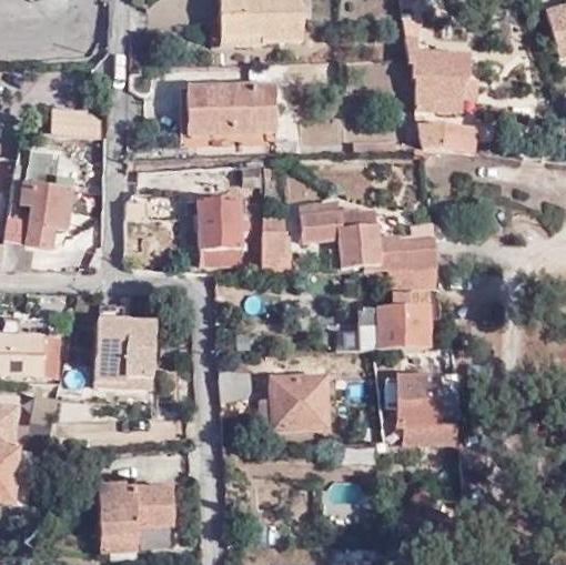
[(302,41),(300,0),(219,0),(220,37),(262,36),(262,42),(302,41)]
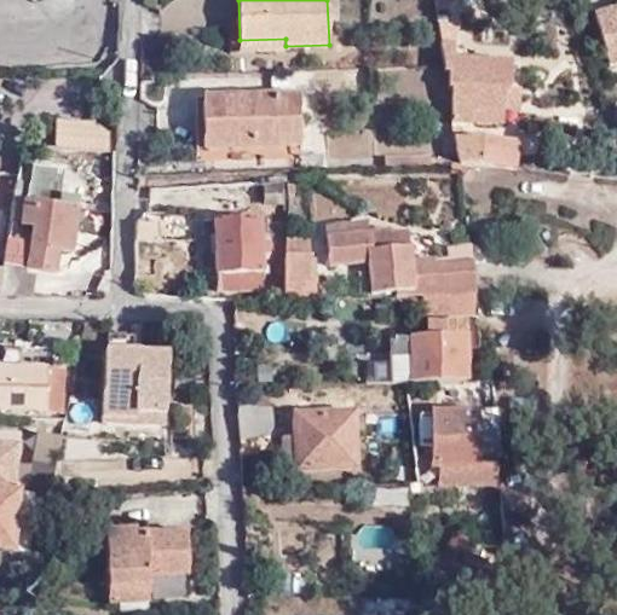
[(616,3),(599,9),(615,58),(616,57),(616,3)]
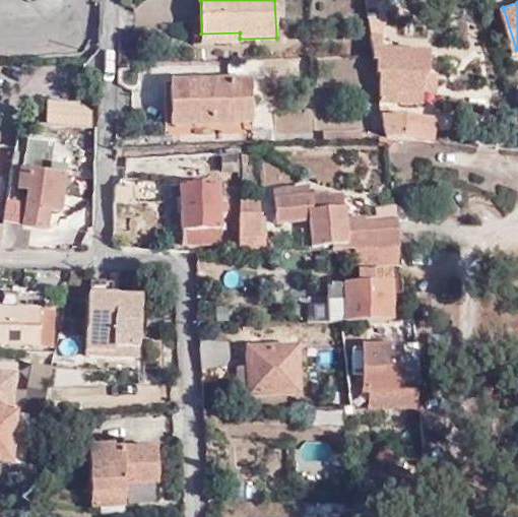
[(370,12),(372,35),(379,35),(381,47),(385,47),(385,34),(387,34),(387,18),(377,18),(377,11),(370,12)]
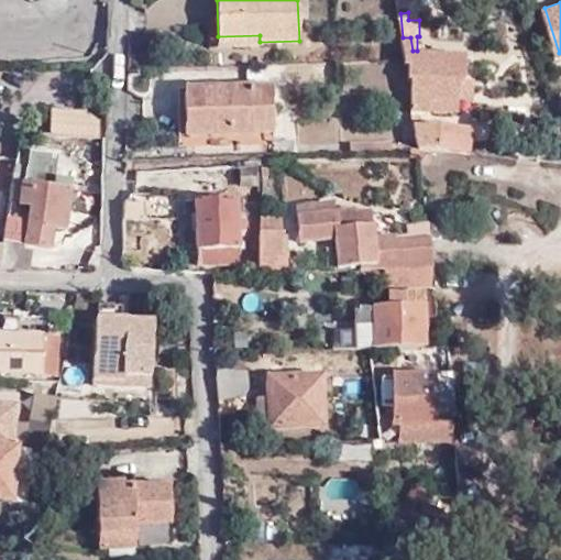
[(260,42),(260,35),(218,36),(218,46),(260,44),(260,42)]
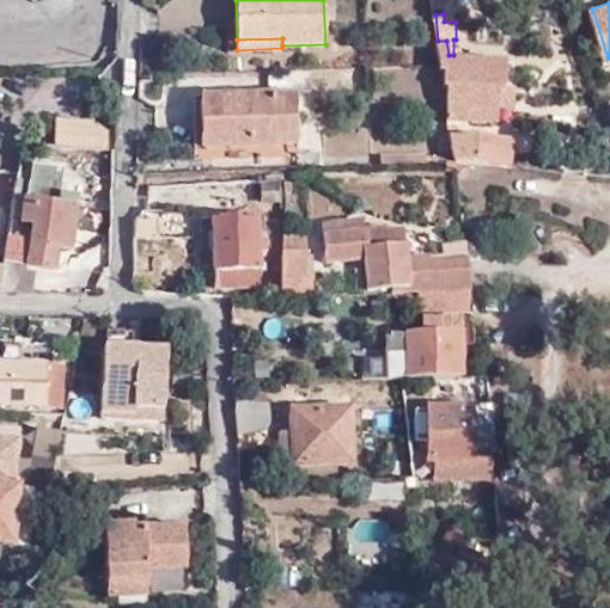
[(445,85),(449,117),(468,117),(468,105),(500,104),(500,75),(508,75),(506,55),(453,55),(449,55),(446,41),(438,41),(441,69),(444,69),(444,85),(445,85)]
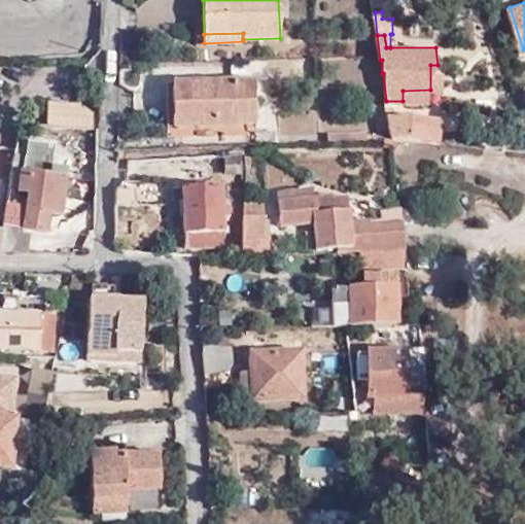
[(403,103),(440,100),(442,100),(440,65),(438,65),(430,65),(430,90),(403,91),(403,101),(403,103)]
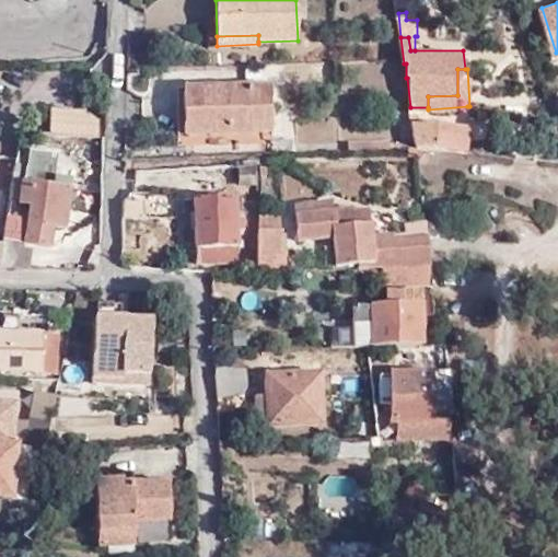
[(272,81),(195,84),(195,94),(184,94),(184,130),(274,126),(272,81)]
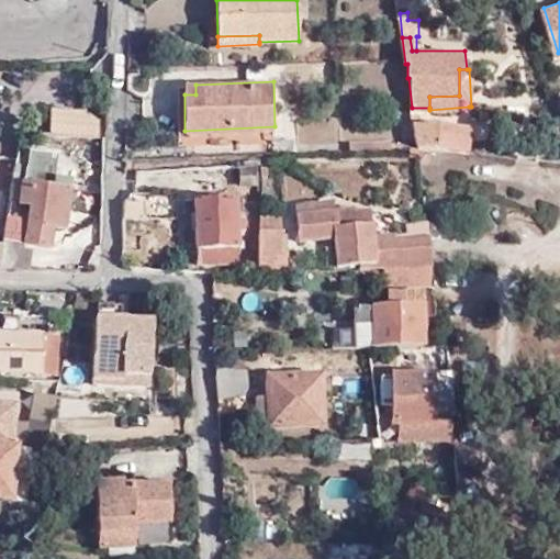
[(196,94),(196,85),(185,86),(185,94),(196,94)]
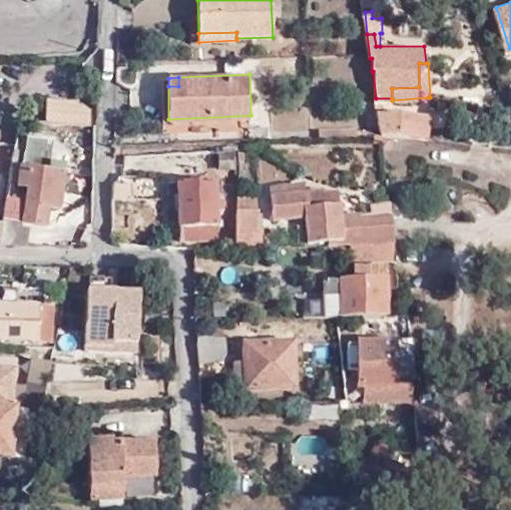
[(377,112),(383,134),(430,137),(429,114),(404,111),(377,112)]
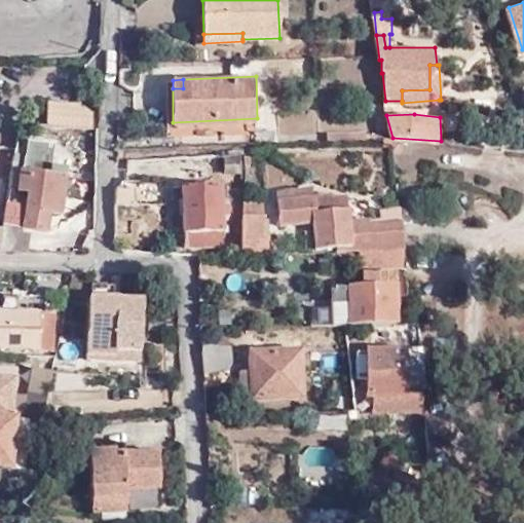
[(67,173),(12,165),(6,201),(26,204),(23,226),(47,229),(50,208),(62,210),(67,173)]
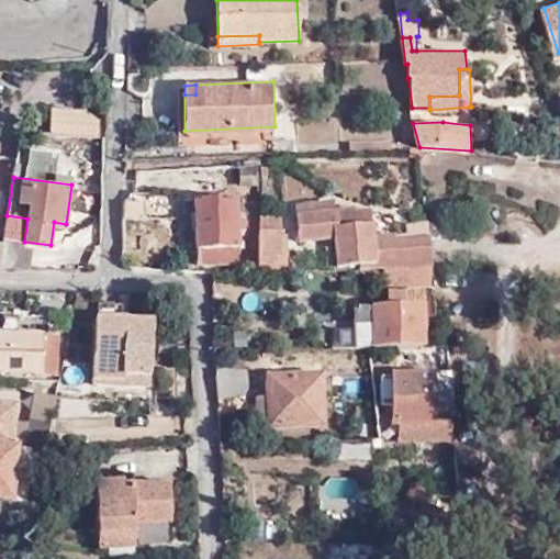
[(194,194),(198,260),(239,257),(235,193),(194,194)]
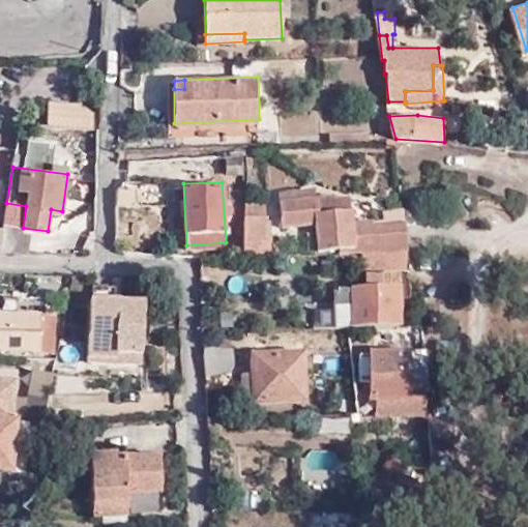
[(314,197),(302,198),(301,189),(277,193),(282,225),(315,222),(318,250),(339,246),(339,251),(348,251),(349,251),(367,250),(408,249),(405,222),(404,221),(373,224),(372,218),(351,221),(348,195),(332,197),(332,195),(314,197)]
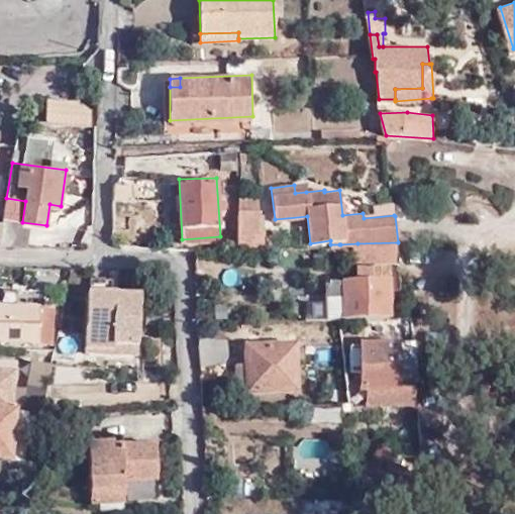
[(237,247),(262,247),(262,229),(258,229),(259,211),(256,211),(256,198),(237,198),(237,205),(237,247)]
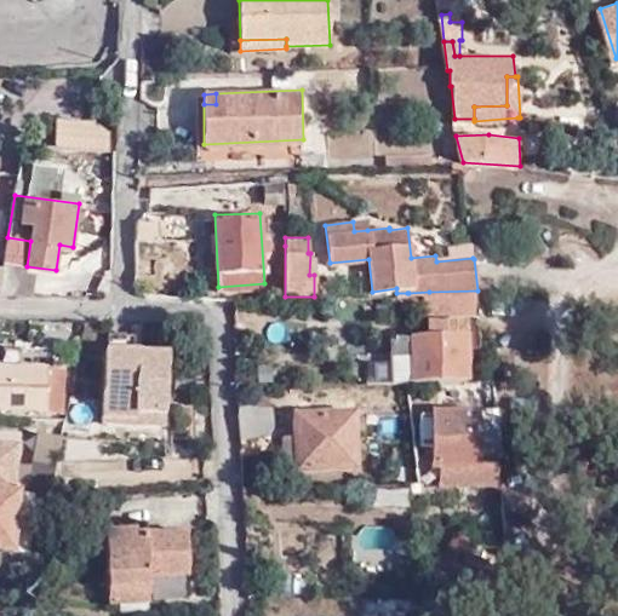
[(4,263),(1,294),(28,292),(30,277),(18,275),(19,266),(4,263)]
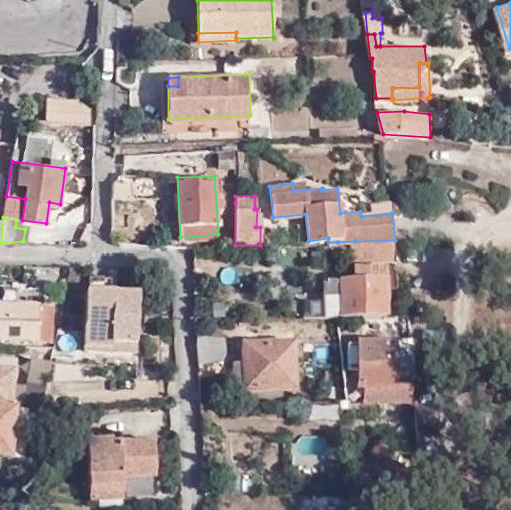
[(395,240),(355,241),(356,262),(398,262),(395,240)]
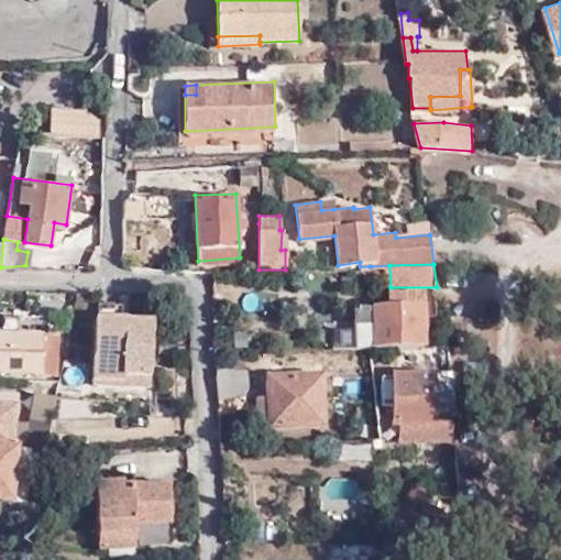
[(355,306),(356,346),(369,346),(426,344),(425,291),(393,291),(393,306),(355,306)]
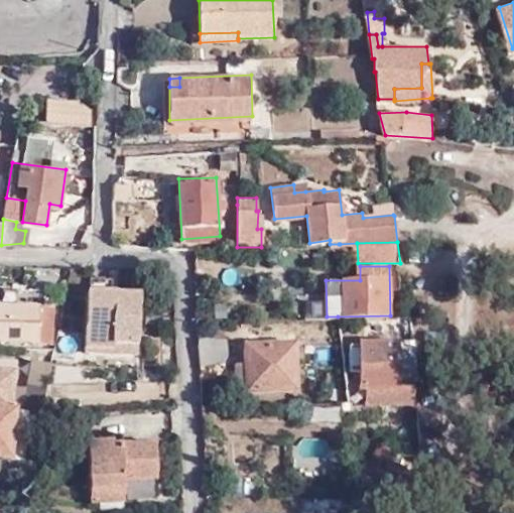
[(117,344),(143,345),(144,295),(117,295),(117,280),(94,279),(95,294),(92,293),(91,348),(117,348),(117,344)]
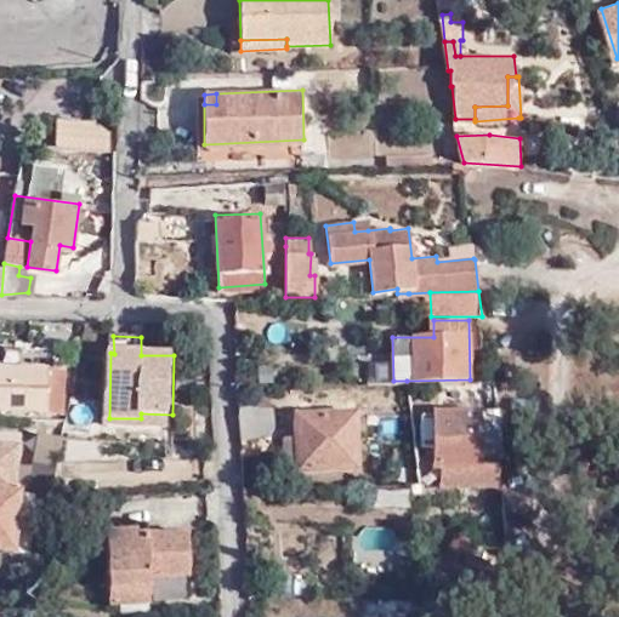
[(0,412),(67,412),(68,412),(68,404),(69,371),(46,370),(0,369),(0,412)]
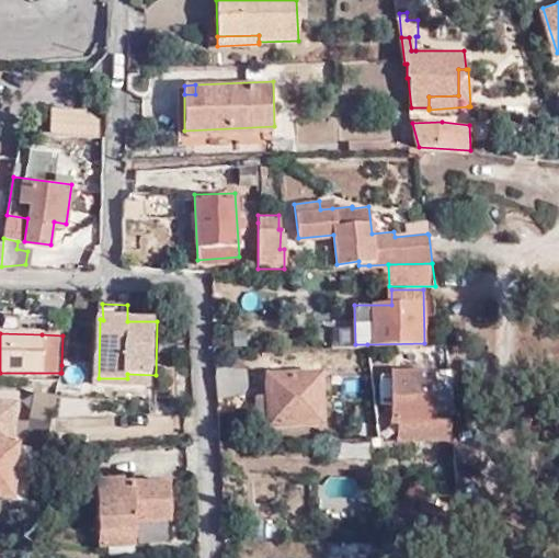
[(252,369),(221,371),(223,399),(253,398),(252,369)]
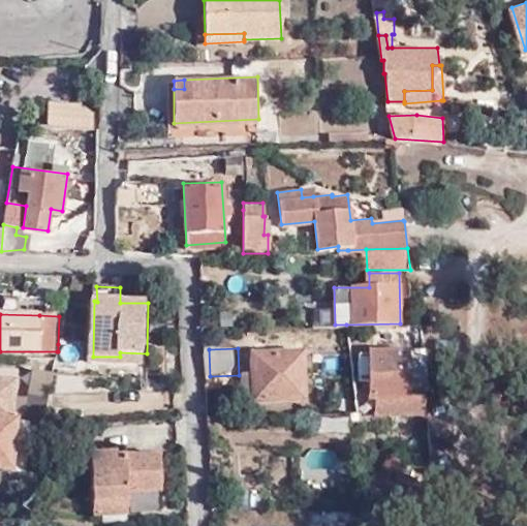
[(427,410),(426,393),(413,393),(410,348),(367,350),(369,398),(376,398),(376,412),(427,410)]
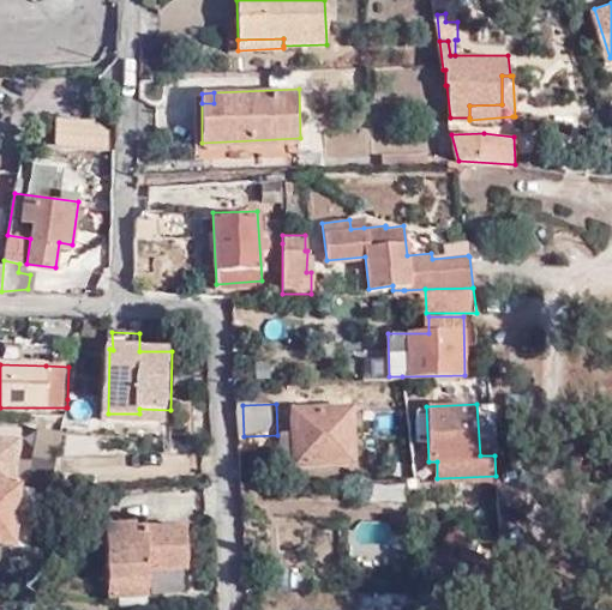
[(169,422),(171,410),(139,409),(139,414),(108,414),(108,420),(169,422)]
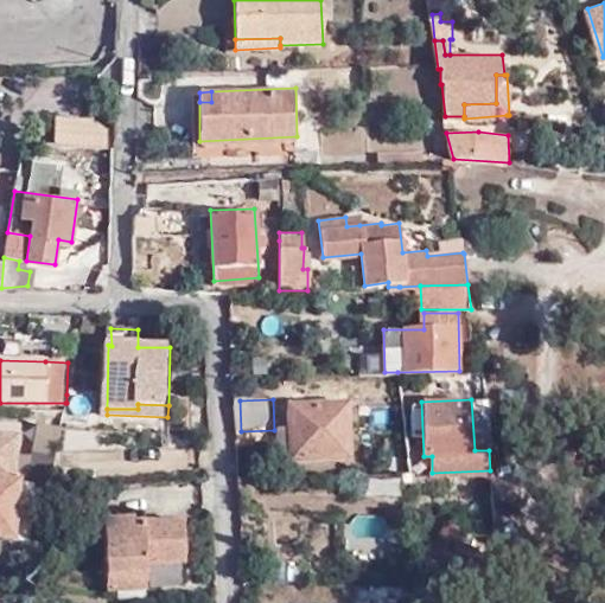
[(294,406),(295,430),(295,456),(295,462),(355,460),(354,406),(294,406)]
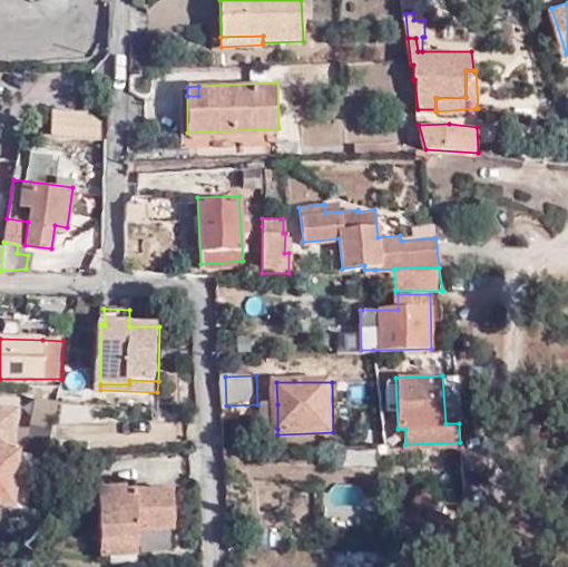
[(277,429),(277,404),(265,404),(265,430),(277,429)]
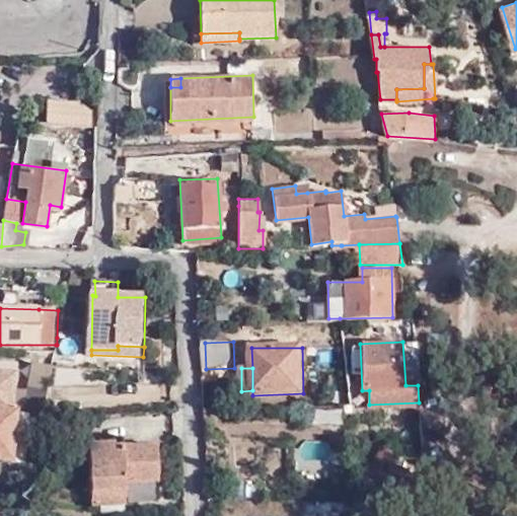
[(0,475),(1,474),(3,461),(12,462),(15,411),(0,409),(0,475)]
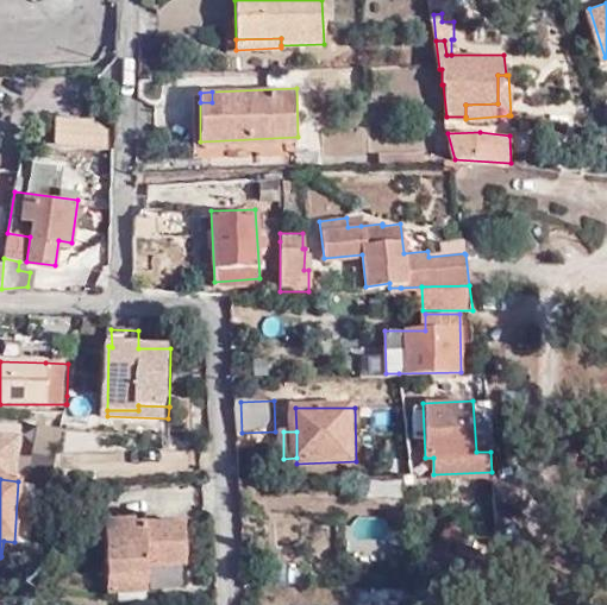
[(14,542),(31,533),(25,483),(18,481),(14,542)]
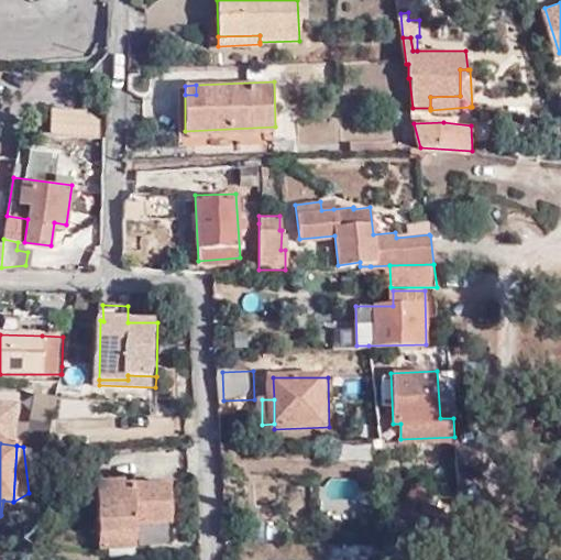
[(23,447),(29,493),(34,449),(23,447)]
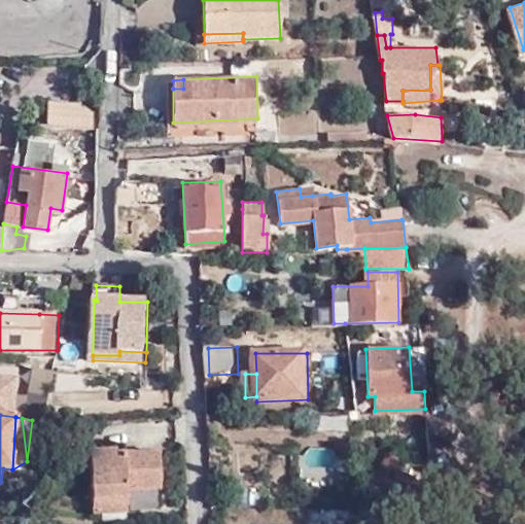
[(89,447),(64,446),(63,452),(88,454),(89,447)]
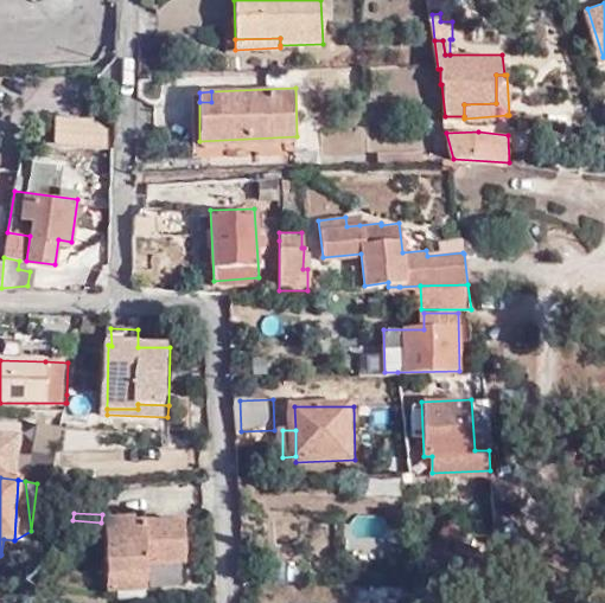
[(135,521),(135,518),(107,520),(110,576),(150,575),(150,564),(150,555),(161,555),(161,563),(188,563),(186,519),(135,521)]
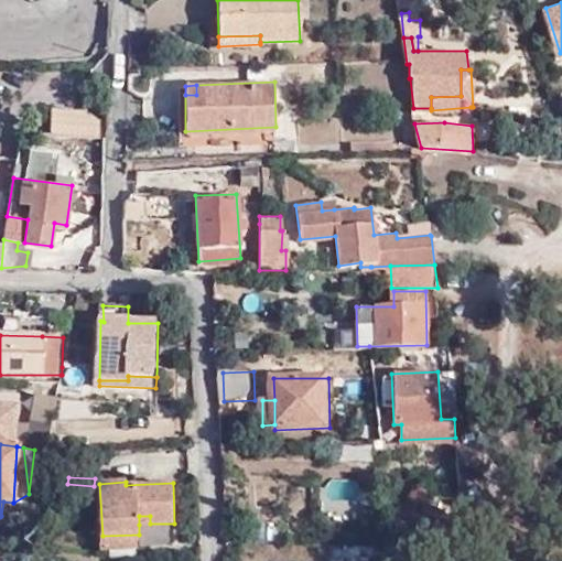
[(455,524),(436,520),(435,535),(453,538),(455,524)]
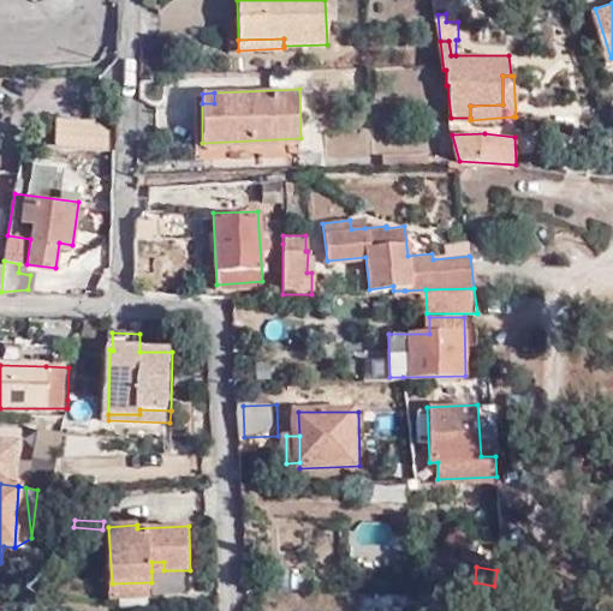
[(152,582),(112,583),(112,598),(153,597),(152,582)]
